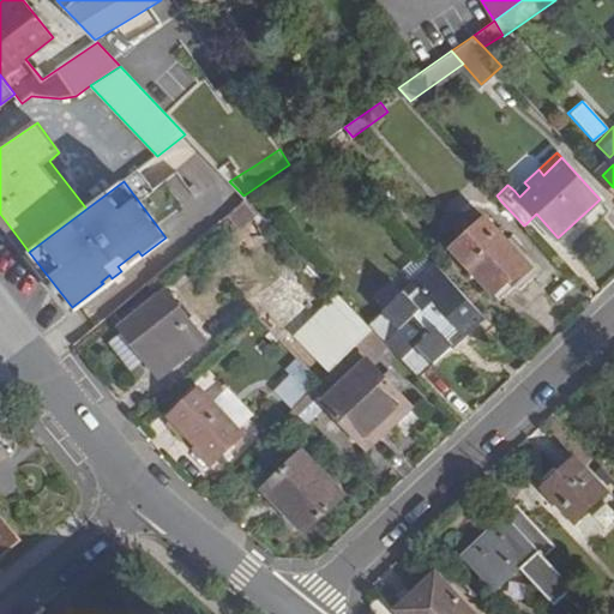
[(529,187),(524,182),(515,191),(519,197),(529,187)]
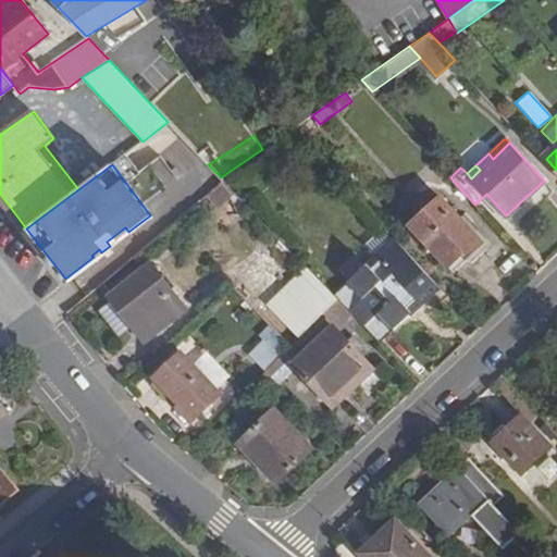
[(223,184),(207,197),(218,210),(233,197),(223,184)]
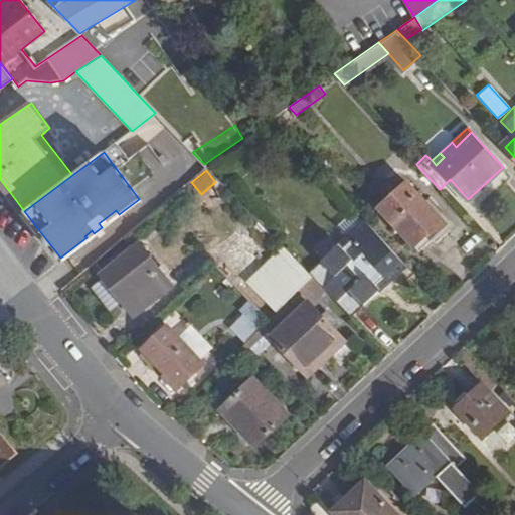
[(446,224),(407,183),(379,208),(413,245),(428,233),(432,236),(446,224)]
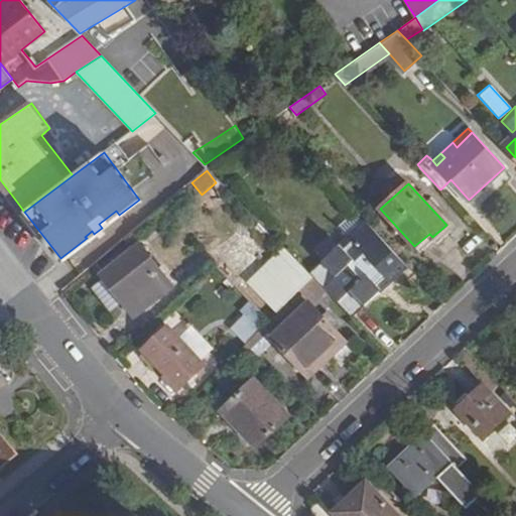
[(367,222),(310,275),(312,277),(326,290),(351,317),(406,265),(367,222)]
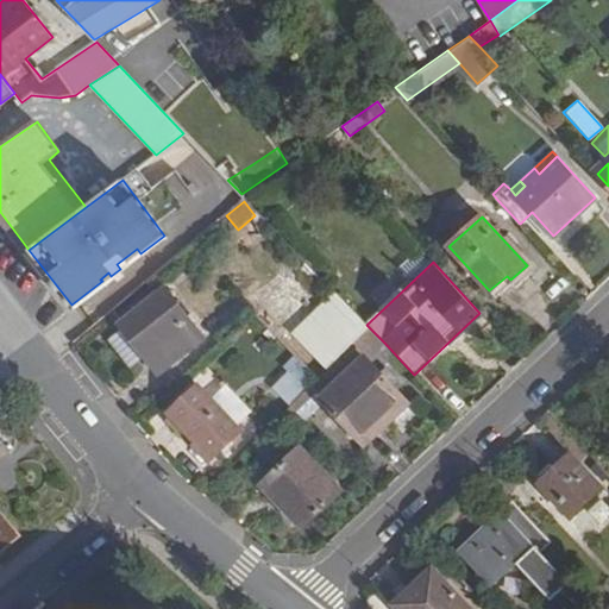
[(126,371),(144,357),(156,347),(170,365),(203,338),(163,288),(100,340),(126,371)]
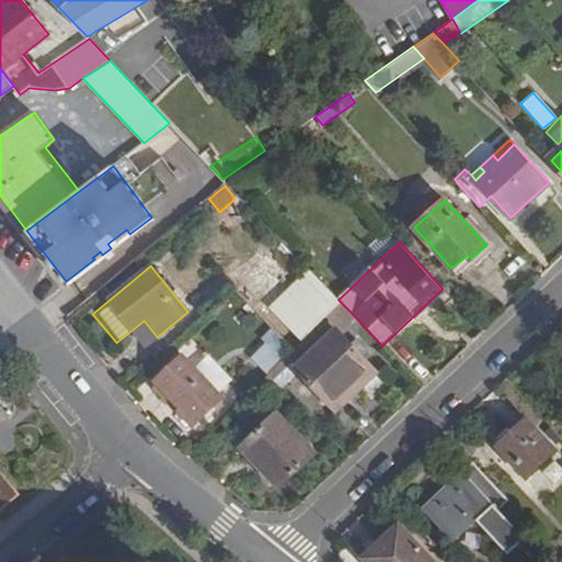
[(270,306),(302,340),(340,302),(338,300),(308,269),(270,306)]
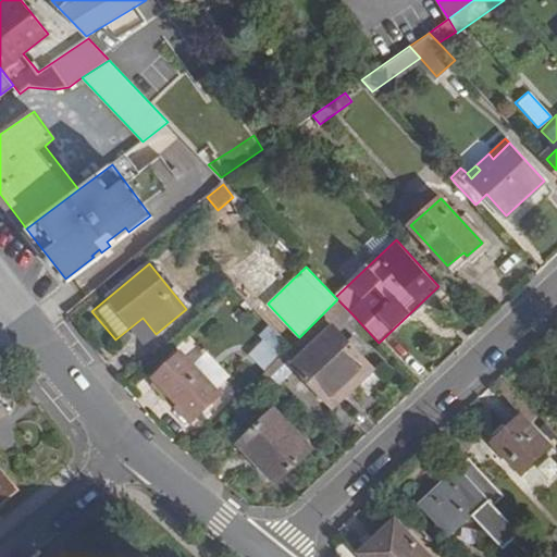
[(291,346),(265,370),(279,383),(296,367),(333,407),(373,370),(336,329),(351,313),(337,299),(299,337),(291,346)]
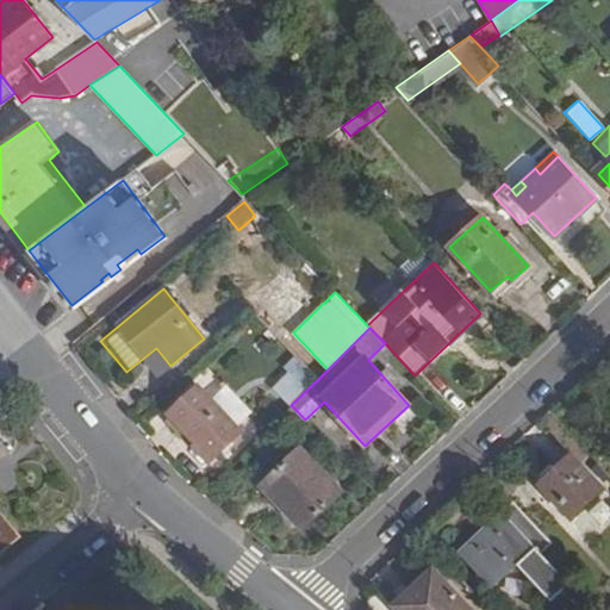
[(144,358),(160,375),(170,366),(156,348),(144,358)]
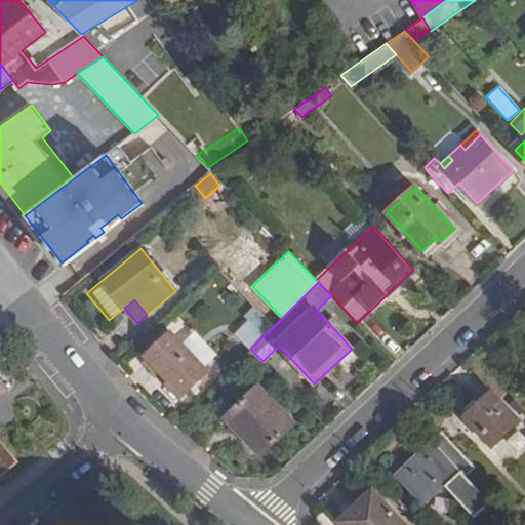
[(250,349),(274,326),(259,311),(234,334),(249,350),(250,349)]
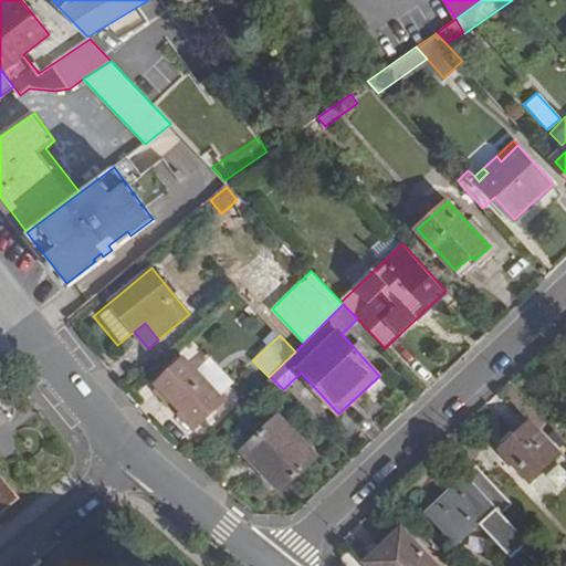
[(196,427),(224,399),(221,395),(197,370),(185,358),(156,386),(196,427)]
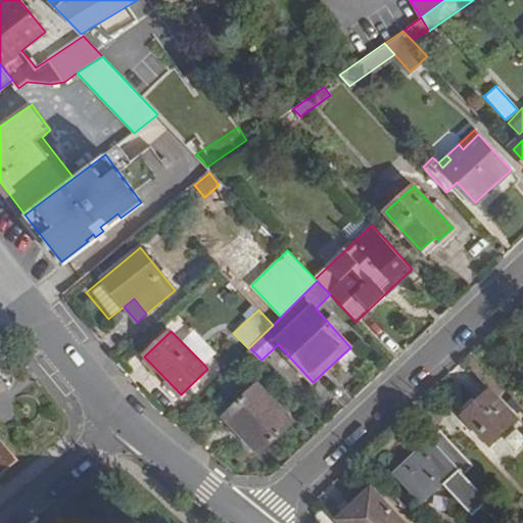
[(194,331),(182,342),(204,365),(217,353),(194,331)]
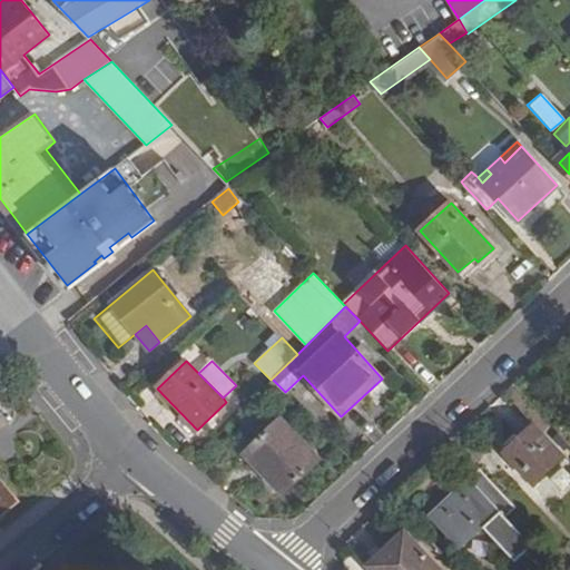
[(276,401),(285,392),(272,379),(271,380),(264,387),(276,401)]
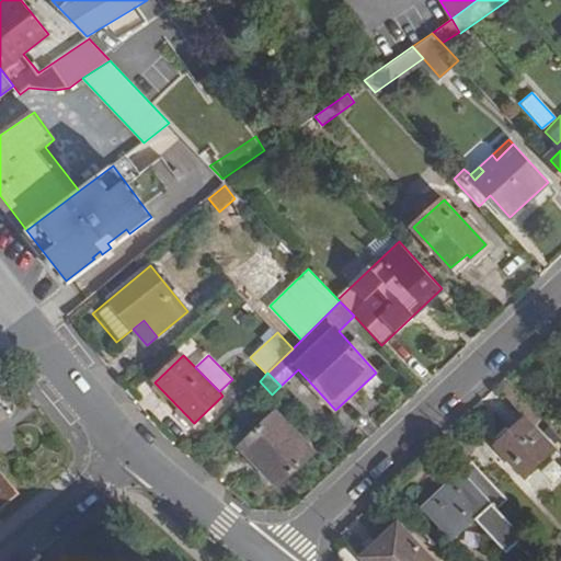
[(313,453),(276,413),(241,447),(278,485),(313,453)]
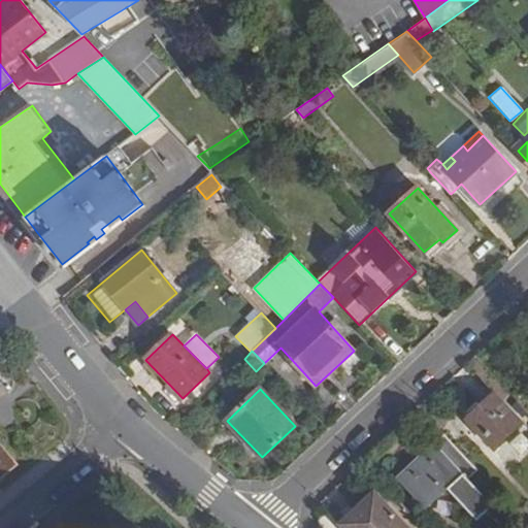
[(523,424),(496,395),(468,422),(495,450),(523,424)]
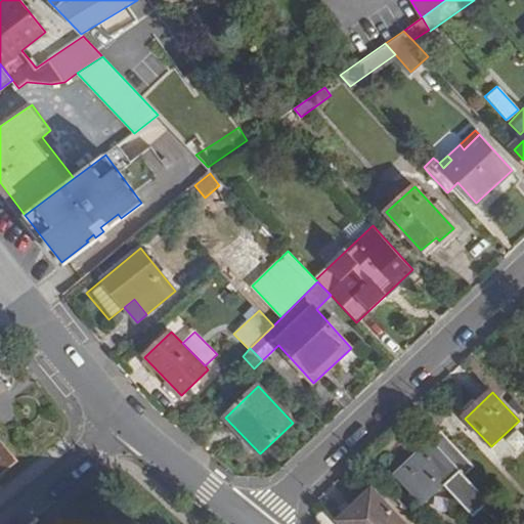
[(495,444),(505,457),(523,444),(523,443),(516,431),(495,444)]
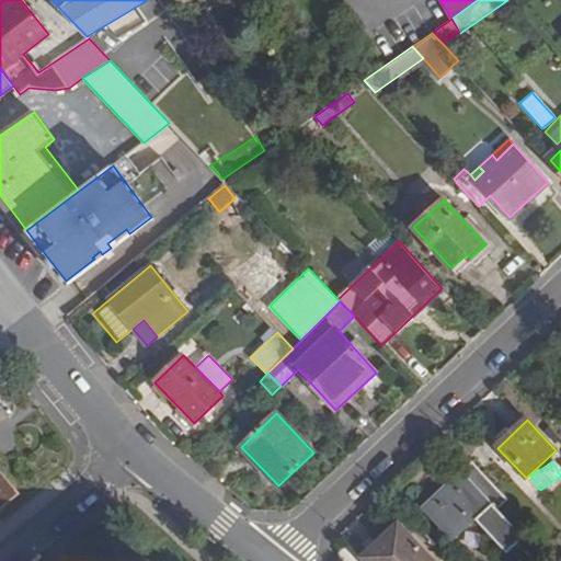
[(502,495),(473,466),(424,510),(451,539),(476,519),(508,552),(525,537),(493,504),(502,495)]
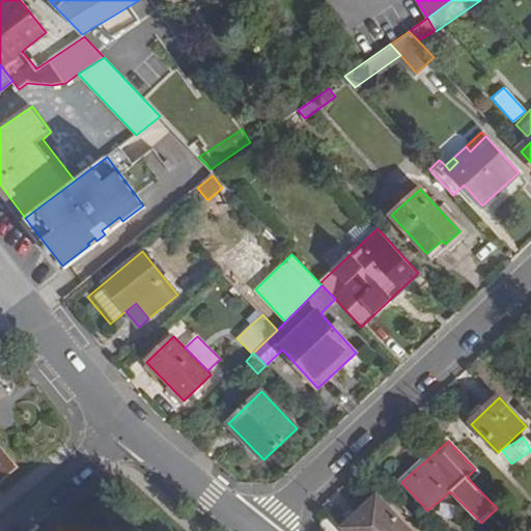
[(0,481),(18,468),(0,446),(0,481)]
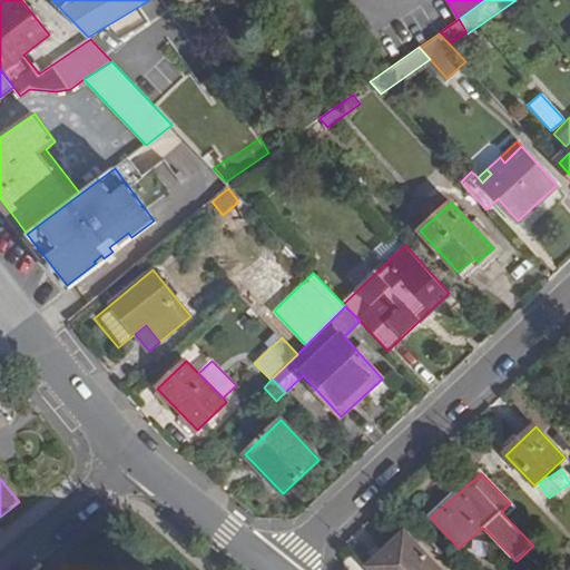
[(439,569),(405,533),(369,569),(370,569),(439,569)]
